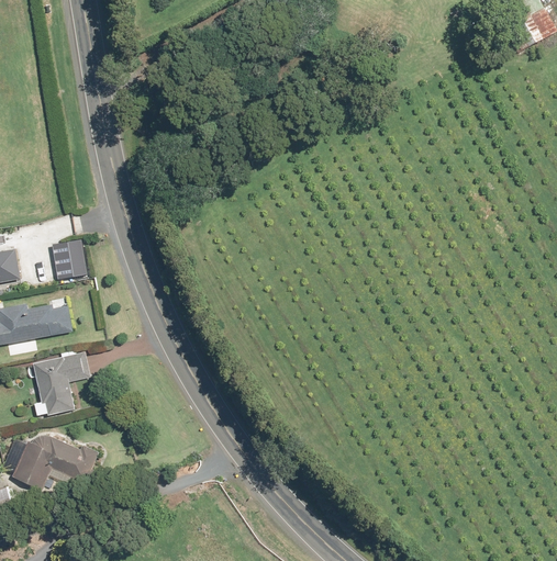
[(556,30),(545,7),(521,18),(532,42),(556,30)]
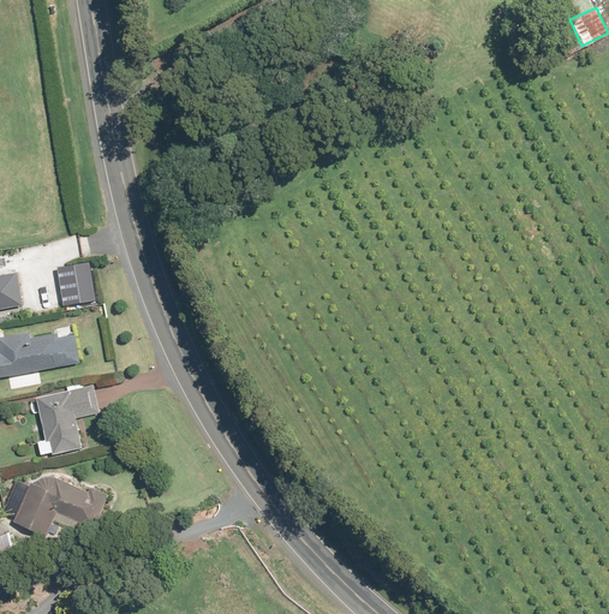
[(0,308),(21,305),(15,273),(0,275),(0,308)]
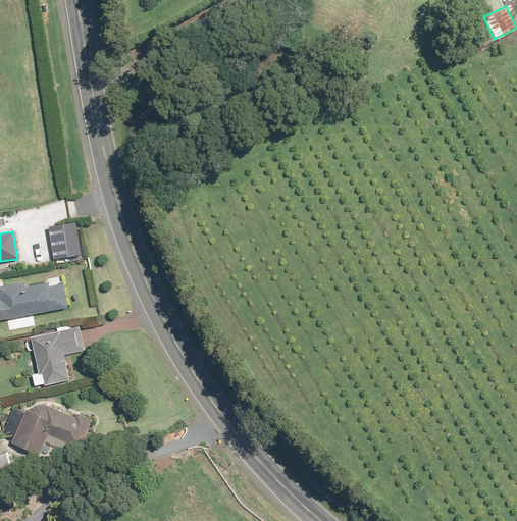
[(81,253),(78,232),(57,236),(60,256),(81,253)]
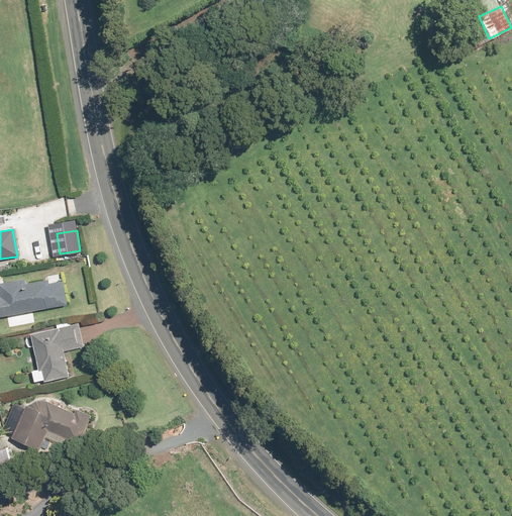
[(46,284),(46,280),(25,284),(23,276),(0,280),(0,316),(66,304),(62,282),(46,284)]
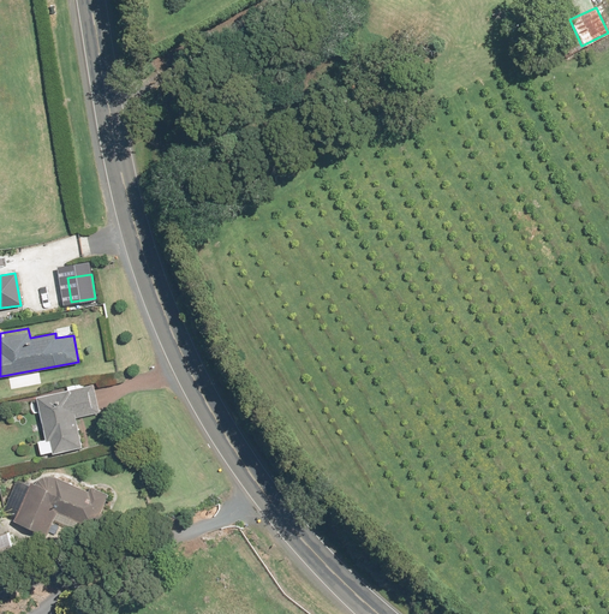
[(94,413),(89,386),(36,397),(43,437),(36,439),(39,454),(81,447),(76,417),(94,413)]
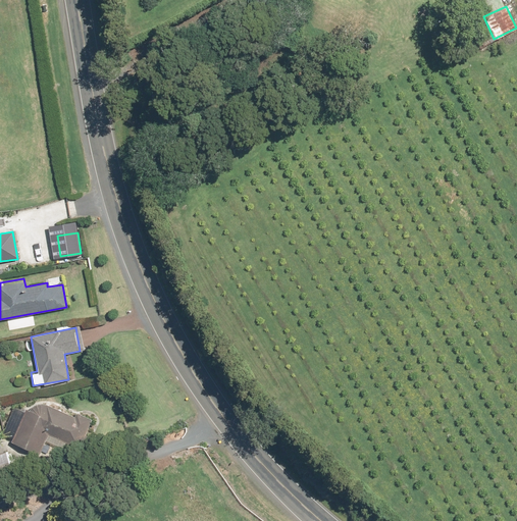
[(51,408),(36,401),(31,413),(24,410),(10,441),(37,453),(43,439),(61,448),(63,441),(78,449),(90,421),(53,404),(51,408)]
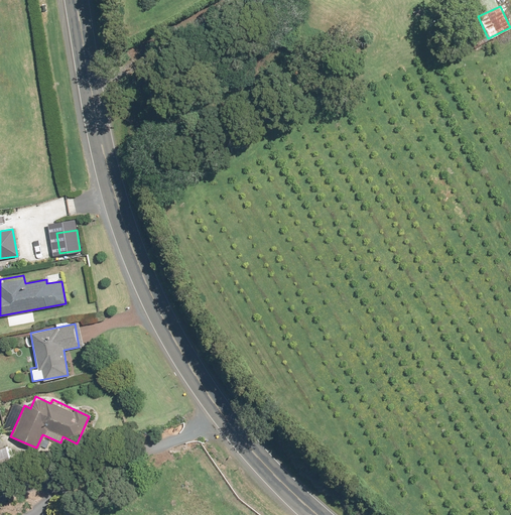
[(0,471),(10,469),(3,444),(0,445),(0,471)]
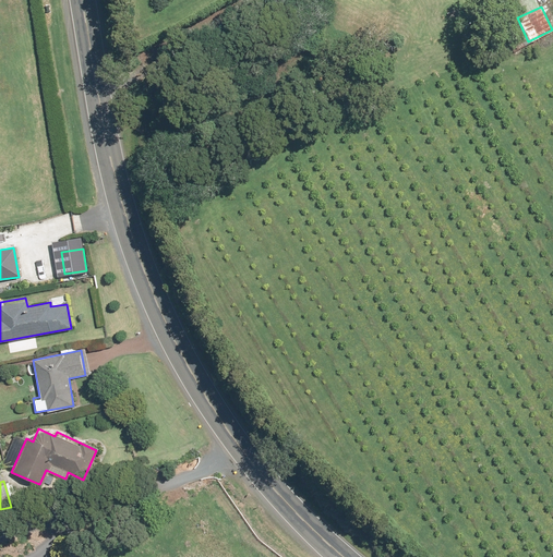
All buildings are outlined.
